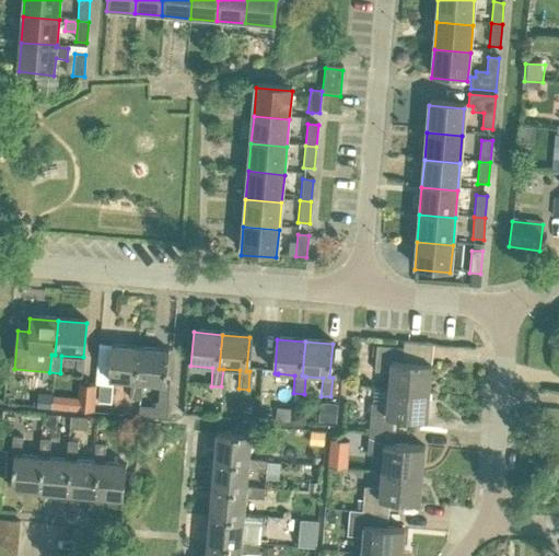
[(415,362),(438,362),(438,346),(415,346),(415,362)]
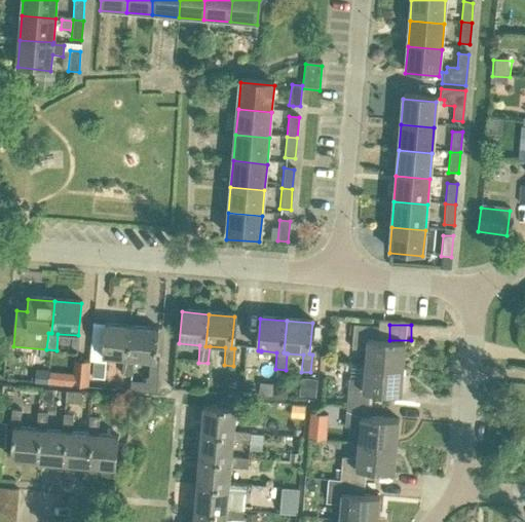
[(94,326),(89,363),(94,364),(105,365),(106,359),(107,359),(123,360),(122,377),(132,377),(133,361),(128,361),(132,328),(106,326),(106,327),(94,326)]
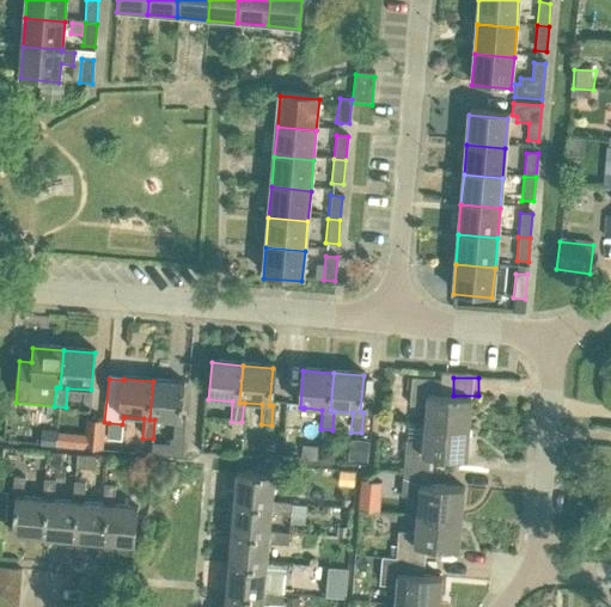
[(423,425),(468,429),(470,399),(438,397),(439,381),(410,379),(408,408),(425,409),(423,425)]
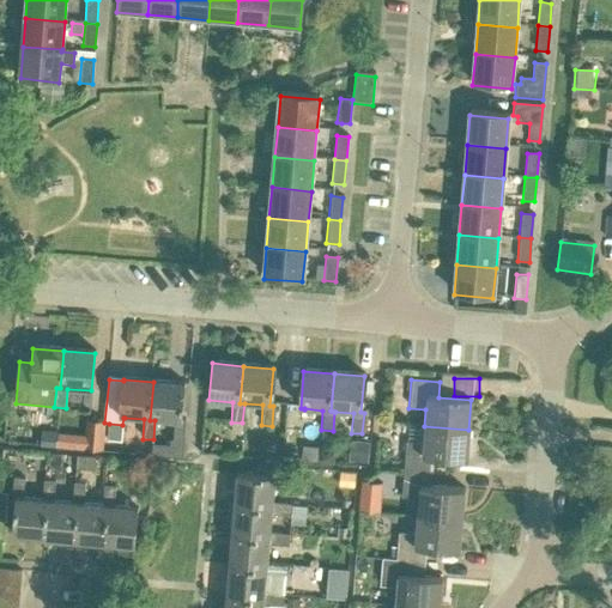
[(173,441),(173,442),(183,443),(186,421),(181,420),(185,384),(153,382),(150,420),(155,420),(175,421),(173,441)]
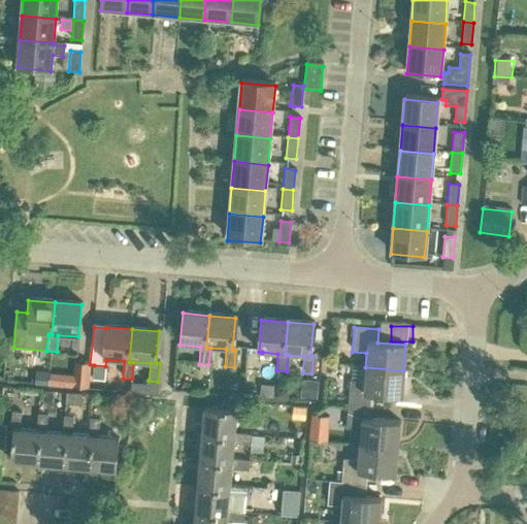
[(74,363),(72,388),(88,389),(90,364),(74,363)]
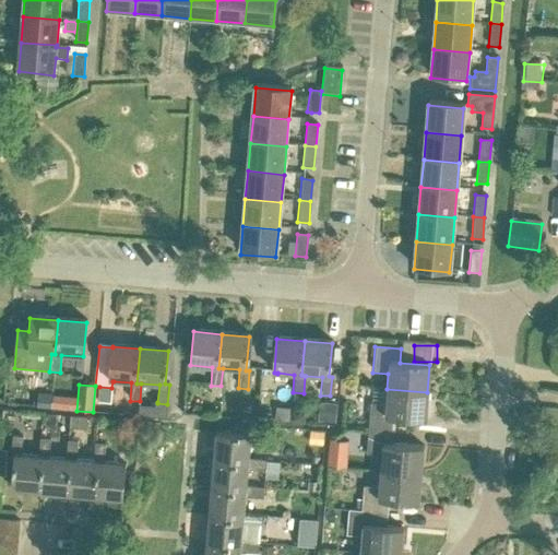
[(99,387),(97,403),(110,404),(111,388),(99,387)]
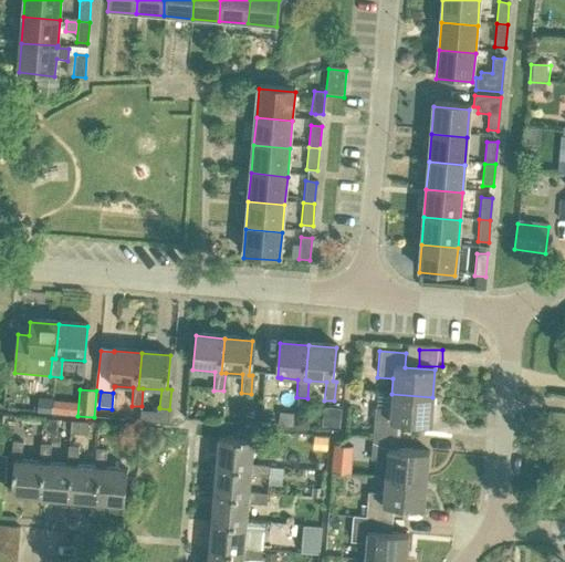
[(372,435),(398,437),(399,424),(430,426),(432,397),(391,394),(390,412),(374,409),(372,435)]
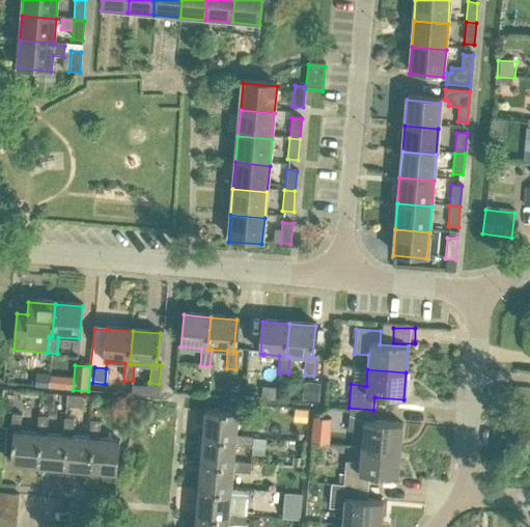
[(47,377),(35,376),(34,387),(47,388),(47,377)]
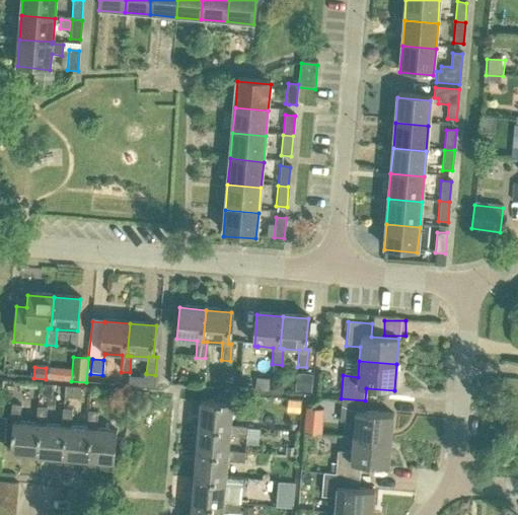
[(129,377),(128,386),(145,388),(154,388),(155,375),(146,374),(146,379),(129,377)]
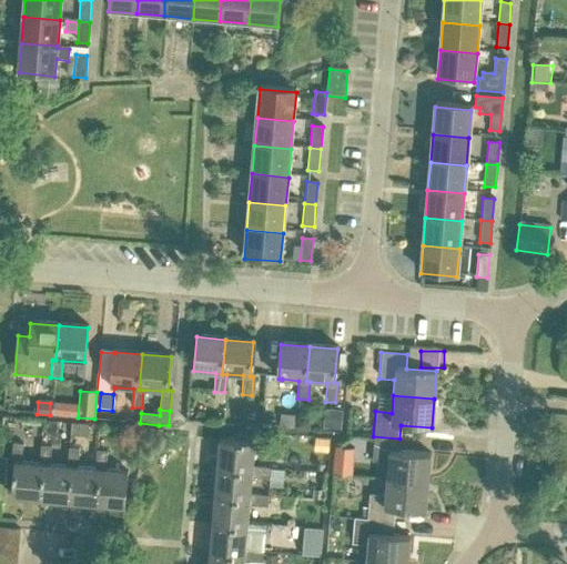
[(386,481),(427,484),(429,454),(398,451),(400,439),(373,436),(372,462),(387,463),(386,481)]
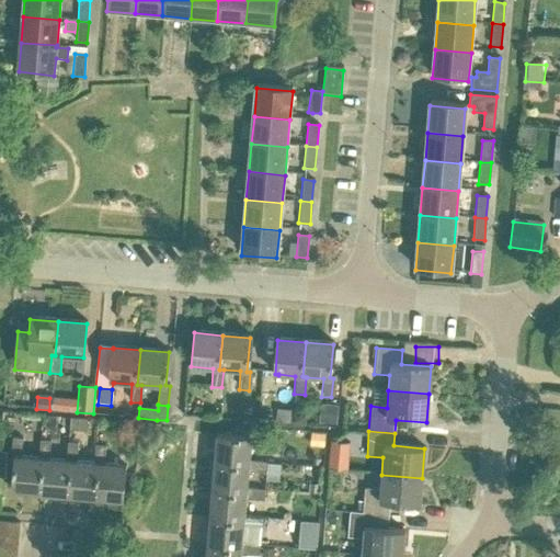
[(217,435),(214,464),(249,467),(249,463),(250,444),(267,446),(270,436),(250,434),(249,439),(217,435)]
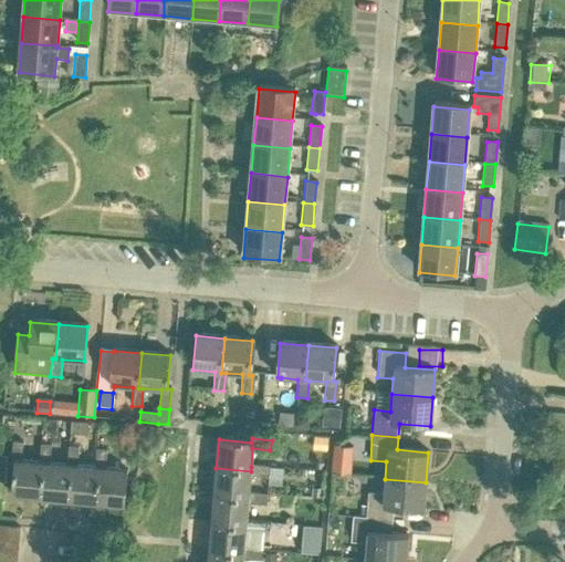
[(12,495),(40,498),(43,465),(39,464),(39,462),(21,461),(23,444),(13,443),(11,461),(14,462),(12,495)]
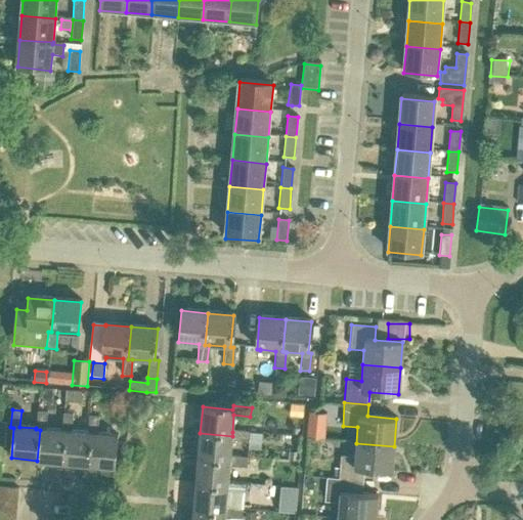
[(37,461),(62,463),(66,432),(61,431),(61,430),(45,429),(47,413),(38,412),(36,428),(36,429),(40,430),(37,461)]
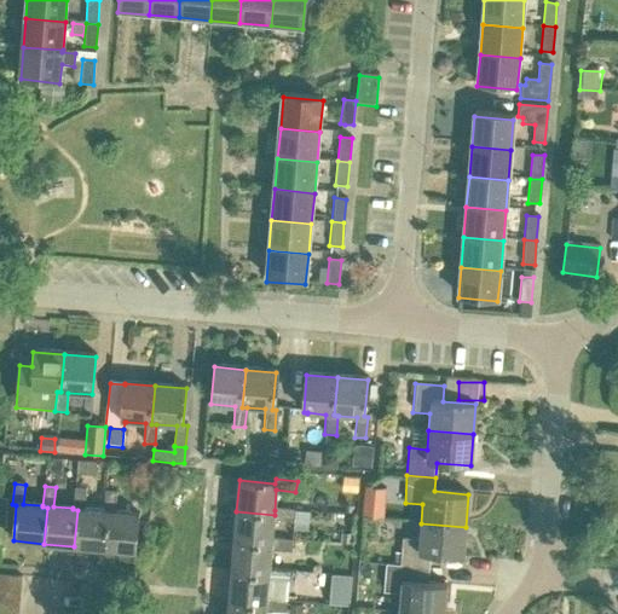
[(75,546),(104,549),(108,513),(103,513),(103,511),(84,509),(86,491),(75,490),(74,508),(73,508),(73,509),(78,510),(74,546),(75,546)]
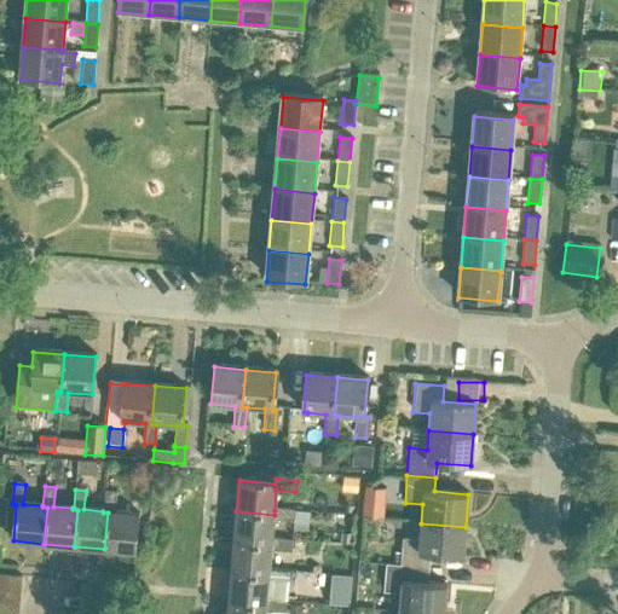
[(368,490),(367,517),(388,519),(388,490),(368,490)]
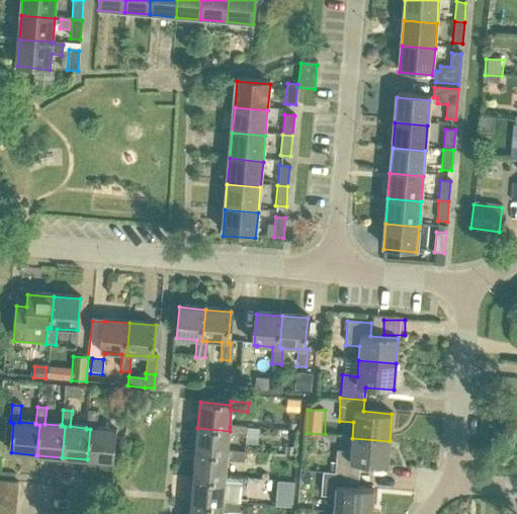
[(87,459),(113,461),(115,430),(96,429),(97,413),(88,412),(86,428),(86,429),(90,429),(87,459)]
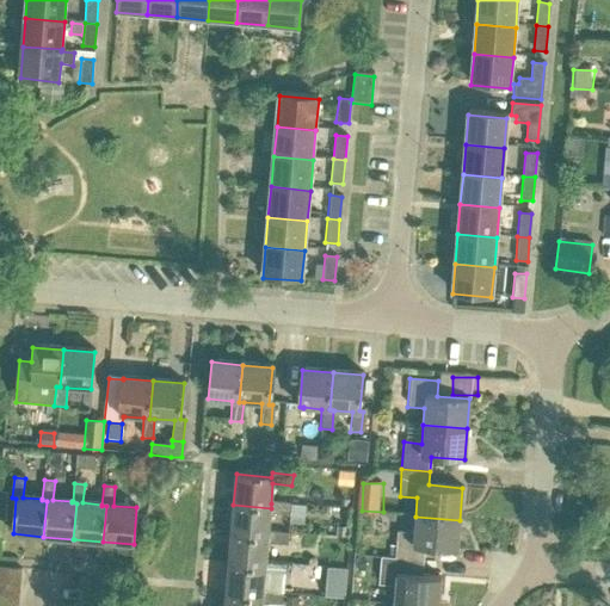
[(233,505),(230,535),(269,538),(269,533),(270,514),(289,515),(291,505),(271,504),(271,508),(233,505)]
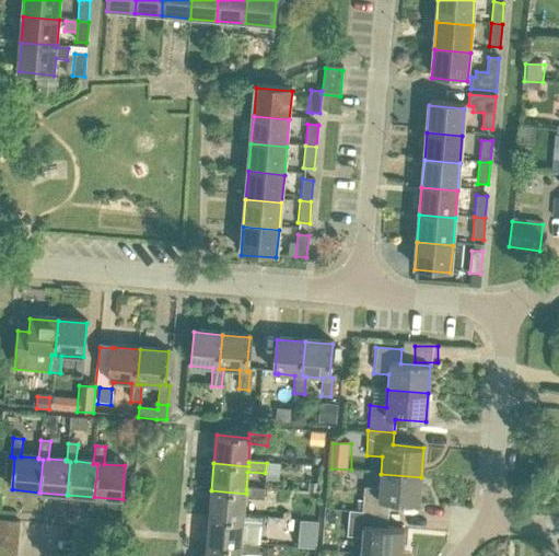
[(373,516),(373,517),(387,517),(388,502),(419,505),(421,477),(381,474),(380,490),(363,489),(361,513),(361,514),(373,516)]
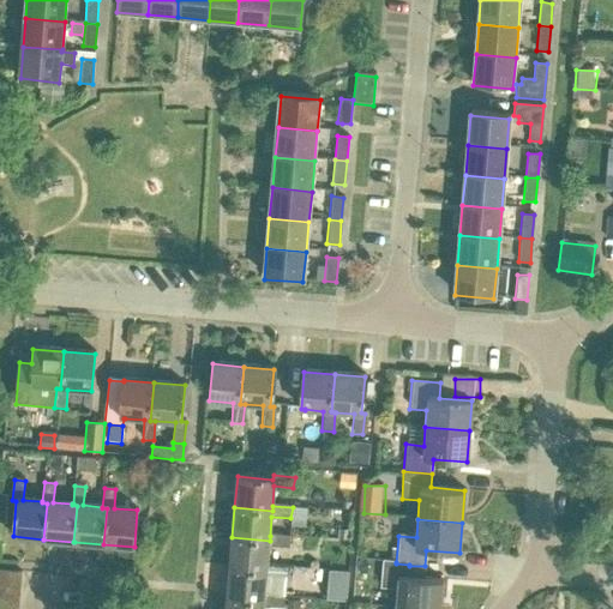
[(232,537),(229,567),(268,571),(268,566),(266,566),(269,548),(288,549),(289,537),(270,536),(270,541),(232,537)]
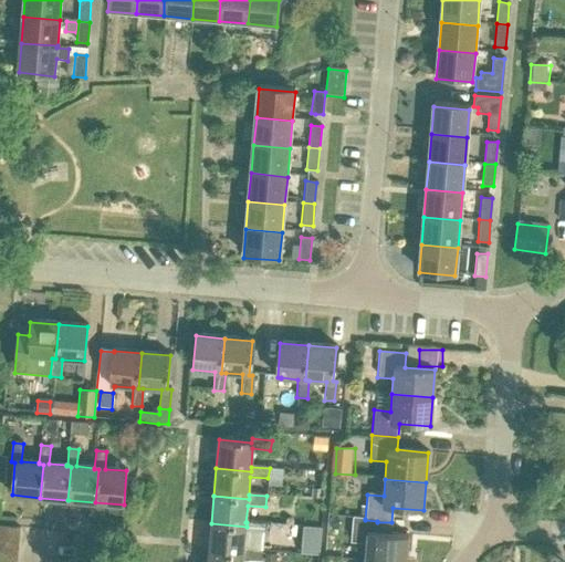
[(406,561),(408,534),(377,531),(377,522),(377,521),(365,520),(365,519),(352,518),(351,544),(366,545),(365,561),(406,561)]
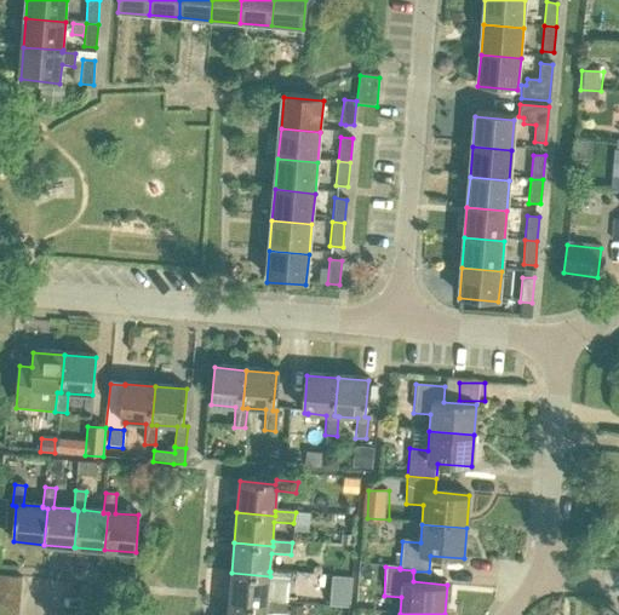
[(231,573),(228,603),(267,607),(268,602),(267,602),(269,582),(288,584),(291,574),(270,572),(270,576),(231,573)]
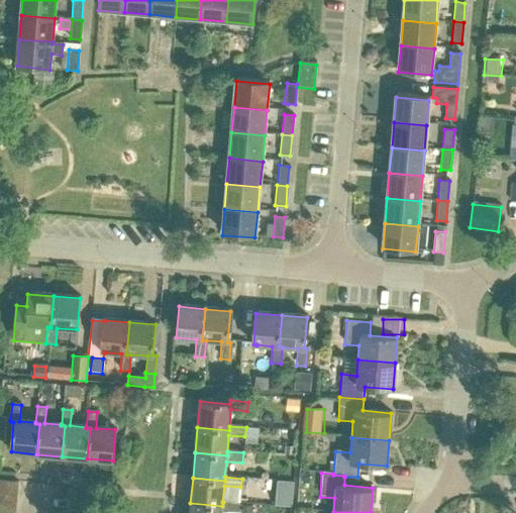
[(0,492),(17,494),(18,483),(0,481),(0,492)]
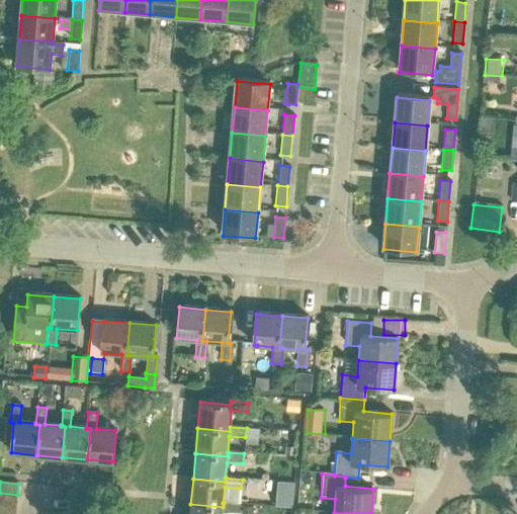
[(0,505),(16,507),(17,496),(0,494),(0,505)]
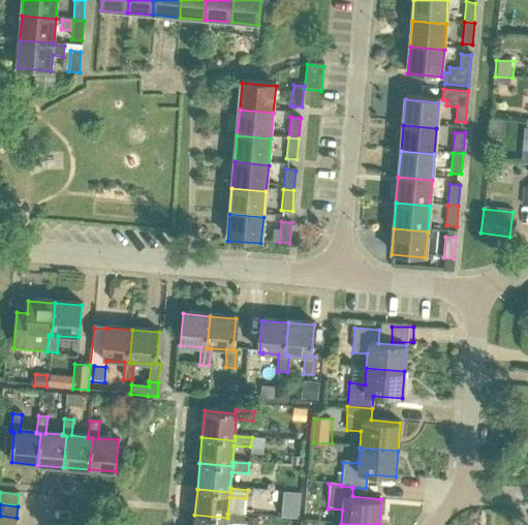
[(194,515),(193,524),(226,524),(244,524),(245,515),(228,514),(227,518),(194,515)]
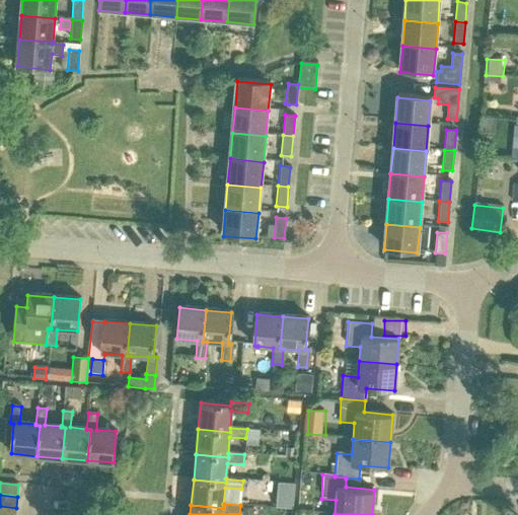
[(15,514),(16,508),(0,506),(0,514),(15,514)]
